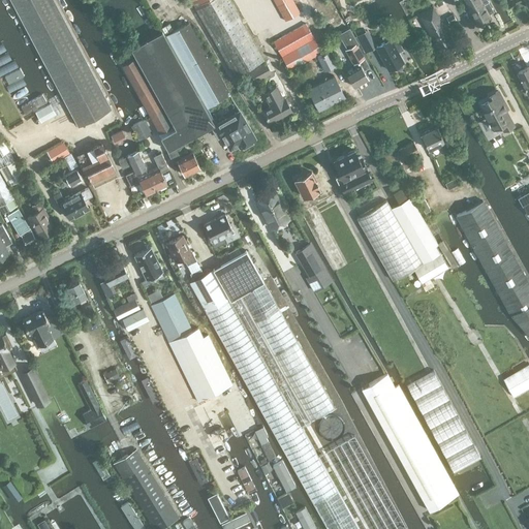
[(9,0),(78,126),(112,107),(54,0),(9,0)]
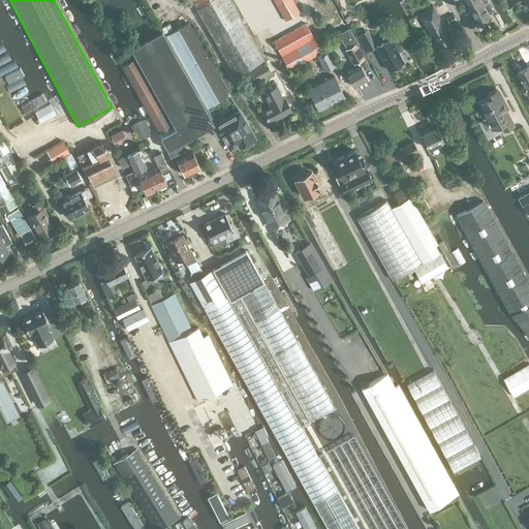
[(190,0),(235,75),(236,74),(265,59),(229,0),(190,0)]
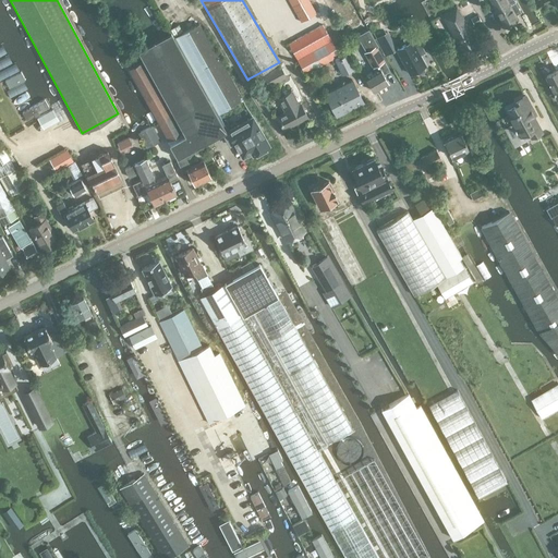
[(288,0),(301,22),(316,13),(308,0),(288,0)]
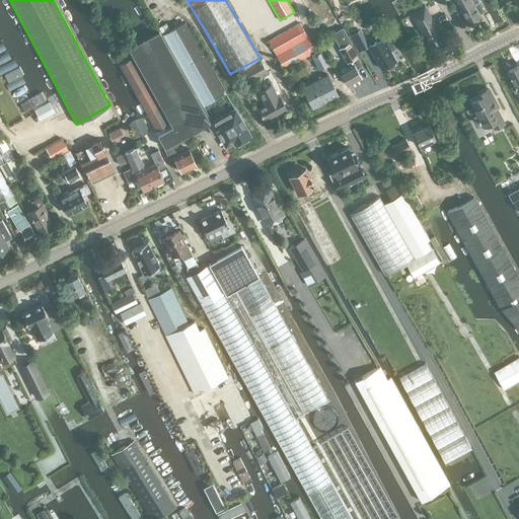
[(359,17),(360,17),(373,10),(372,9),(367,0),(365,0),(353,6),(359,17)]
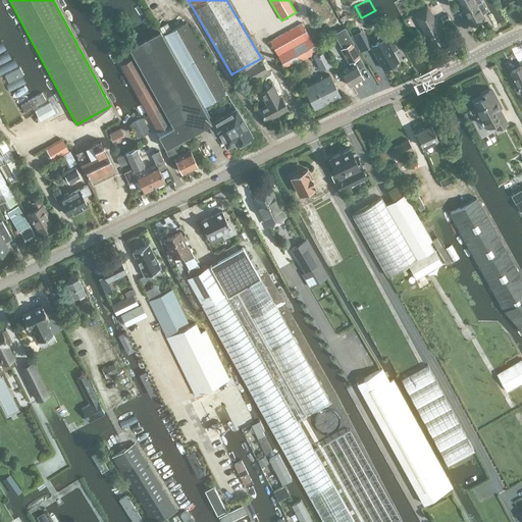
[(485,17),(478,4),(475,0),(459,0),(473,23),(485,17)]
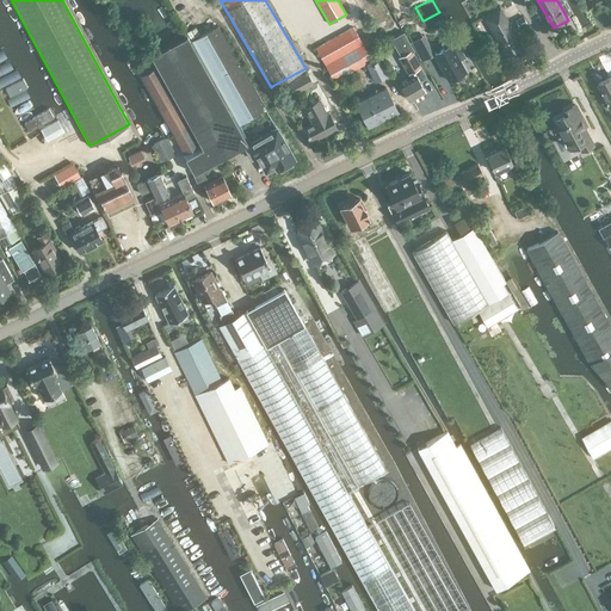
[(499,7),(482,16),(505,55),(522,45),(499,7)]
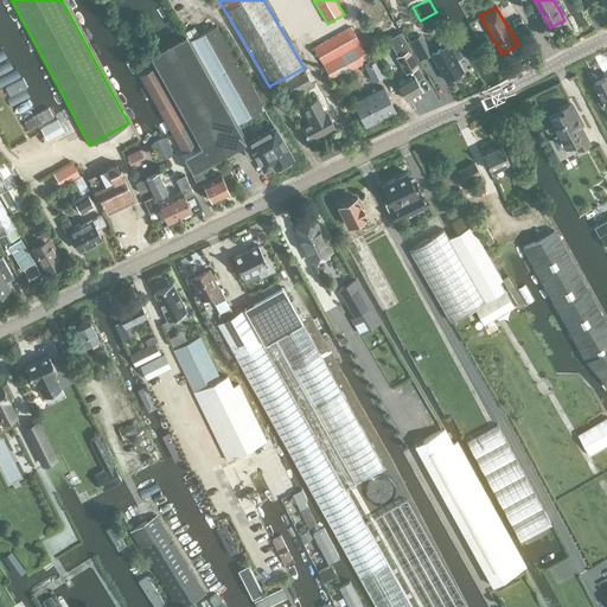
[(519,16),(512,19),(516,27),(523,23),(519,16)]
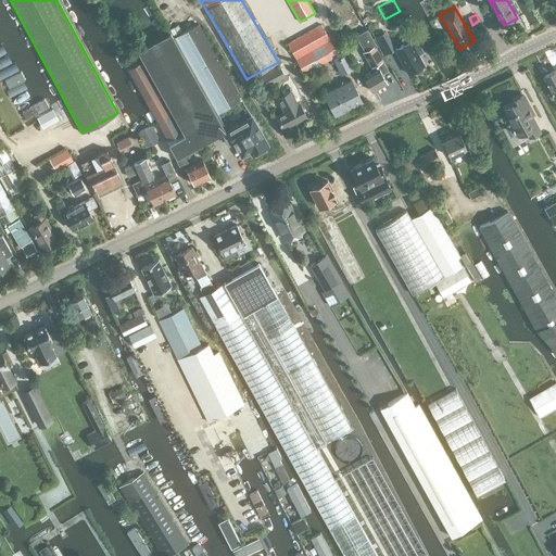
[(242,99),(217,54),(216,55),(198,24),(173,37),(225,130),(226,131),(229,130),(245,121),(236,102),(242,99)]
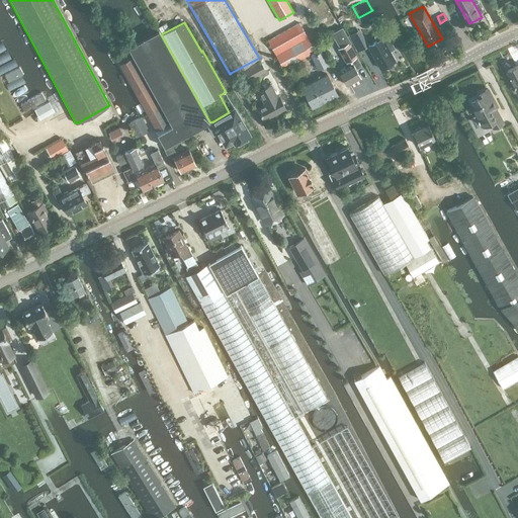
[(267,40),(283,69),(284,71),(316,52),(299,22),(267,40)]
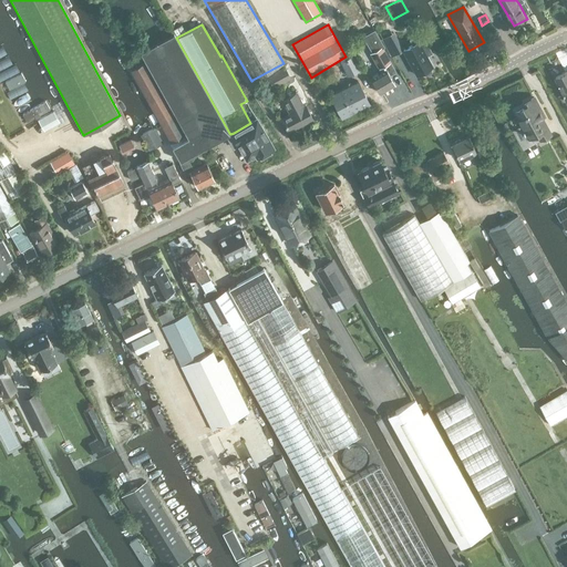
[(382,72),(371,78),(379,93),(394,84),(389,74),(395,71),(381,48),(384,47),(374,30),(367,33),(377,50),(371,52),(382,72)]
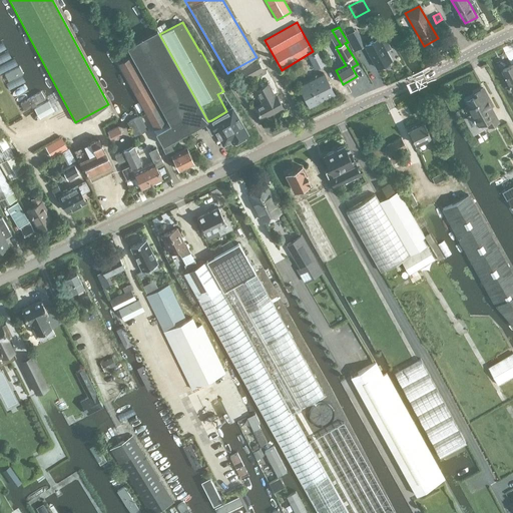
[(162,145),(169,141),(207,120),(159,34),(157,29),(126,46),(131,55),(168,121),(169,123),(155,131),(162,145)]
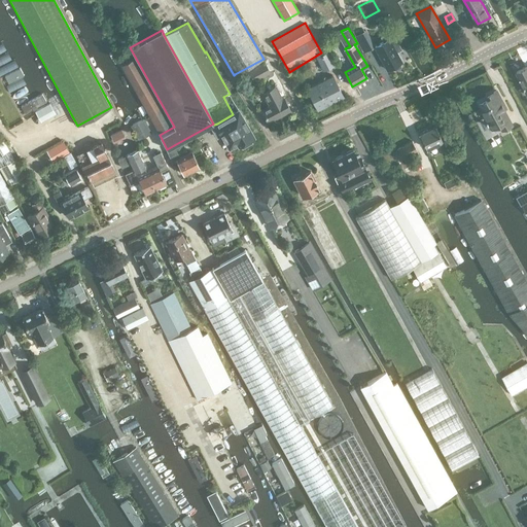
[(363,53),(375,46),(374,45),(375,45),(365,30),(355,36),(363,53)]
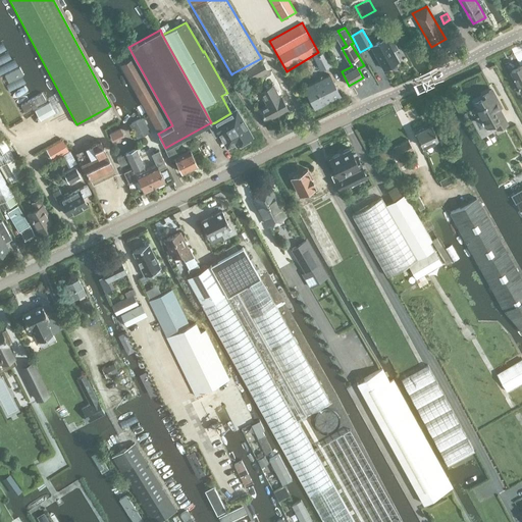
[(371,45),(370,45),(383,68),(398,60),(385,38),(371,45)]
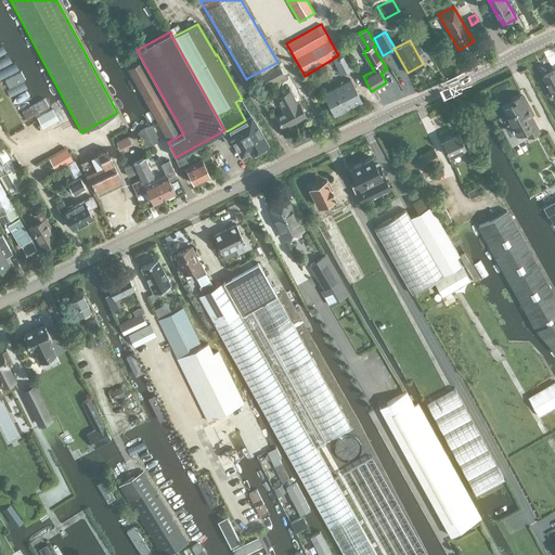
[(345,54),(333,60),(340,74),(351,68),(345,54)]
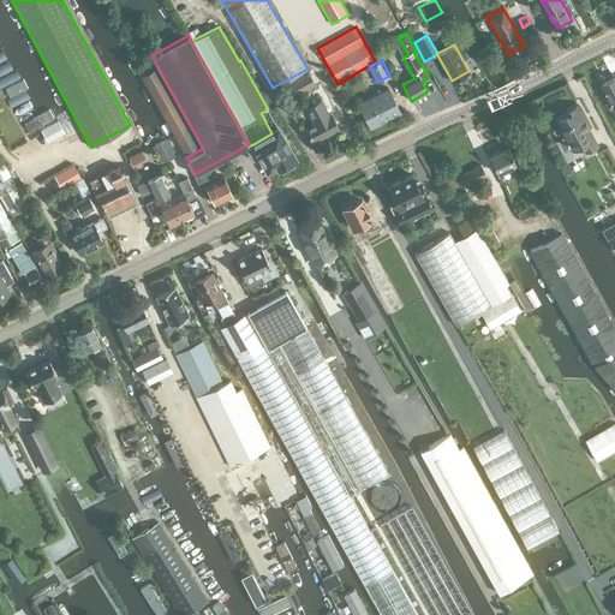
[(185,155),(202,145),(157,66),(141,76),(185,155)]
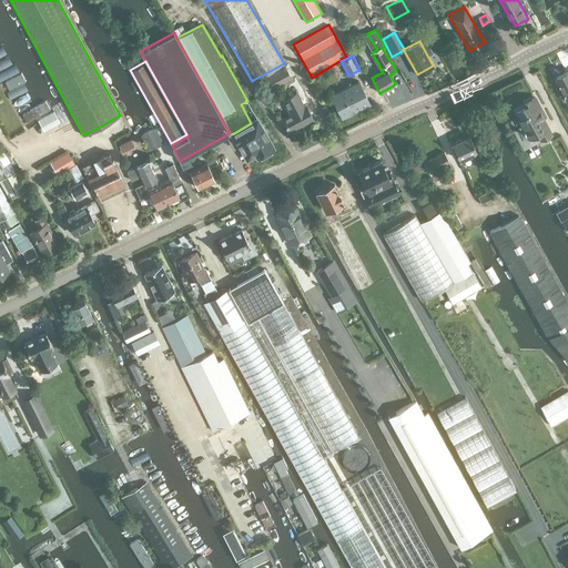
[(267,91),(291,79),(284,67),(262,79),(267,91)]
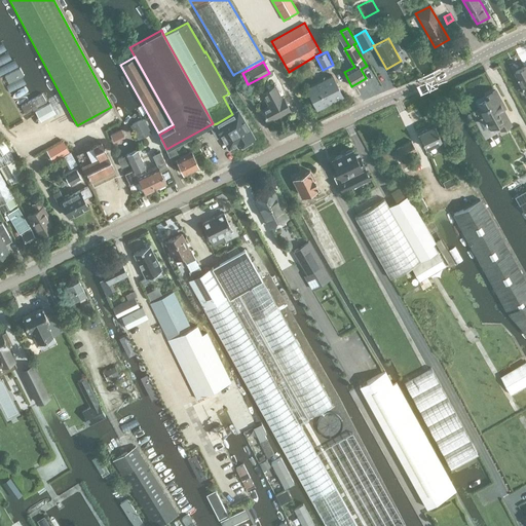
[(525,66),(515,72),(525,92),(525,66)]
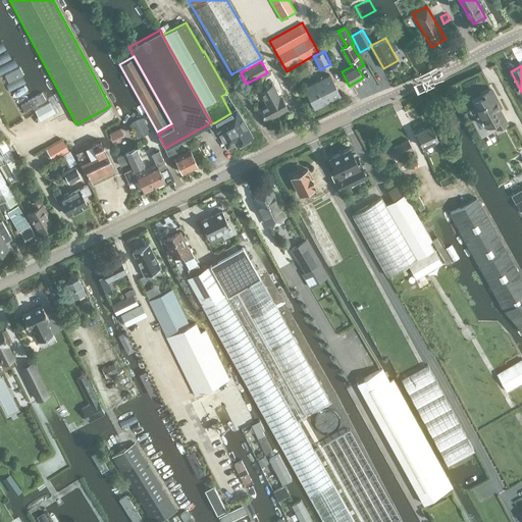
[(328,73),(304,86),(315,108),(340,96),(328,73)]
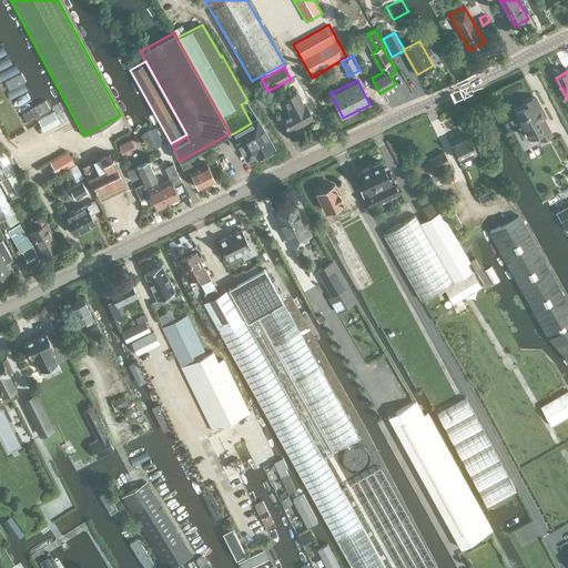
[(288,112),(281,117),(288,131),(313,119),(305,103),(304,104),(297,91),(282,99),(288,112)]
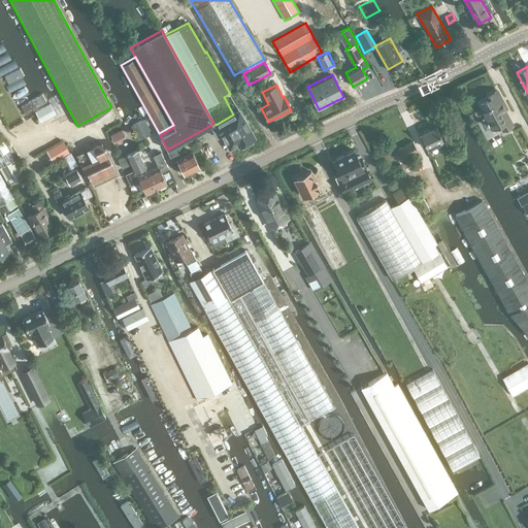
[(504,129),(514,124),(513,124),(502,104),(503,103),(501,99),(501,98),(498,91),(497,91),(489,95),(490,98),(481,103),(481,104),(488,117),(486,118),(488,122),(487,123),(489,125),(489,124),(492,128),(491,128),(492,129),(501,124),(504,128),(504,129)]
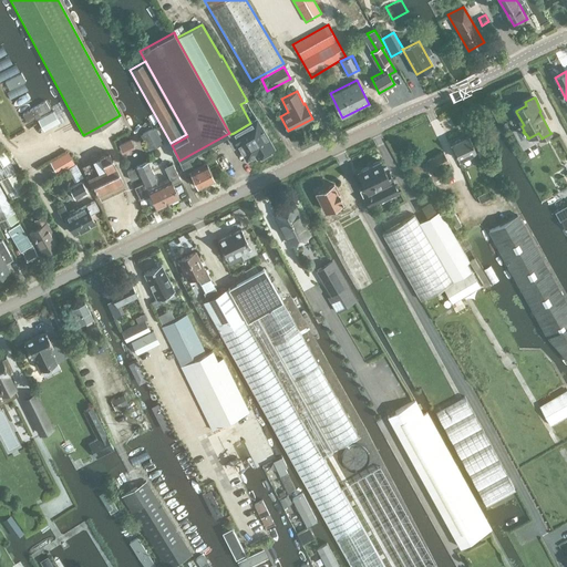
[(23,114),(28,122),(50,110),(45,101),(23,114)]
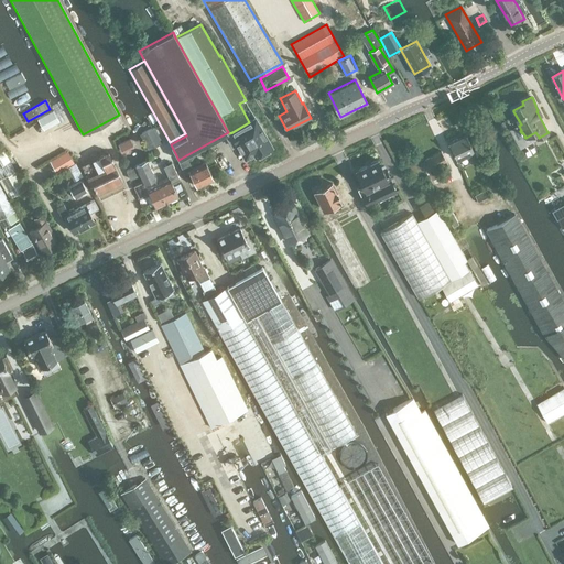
[(44,130),(60,121),(53,110),(38,119),(44,130)]
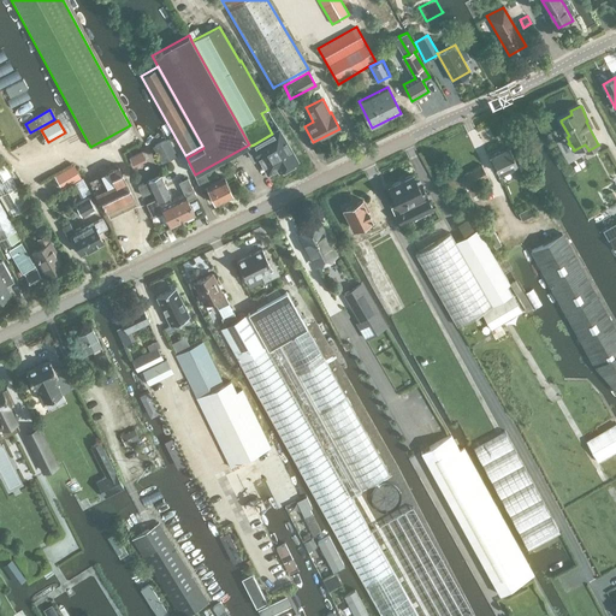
[(272,134),(254,144),(271,175),(290,164),(288,160),(294,157),(289,147),(284,150),(273,132),(272,134)]
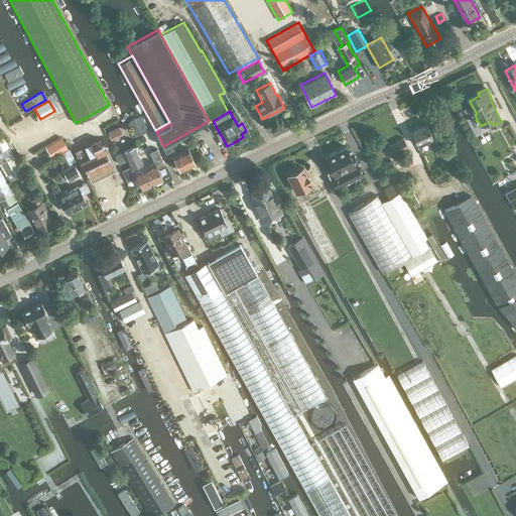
[(141,116),(128,123),(135,137),(148,130),(141,116)]
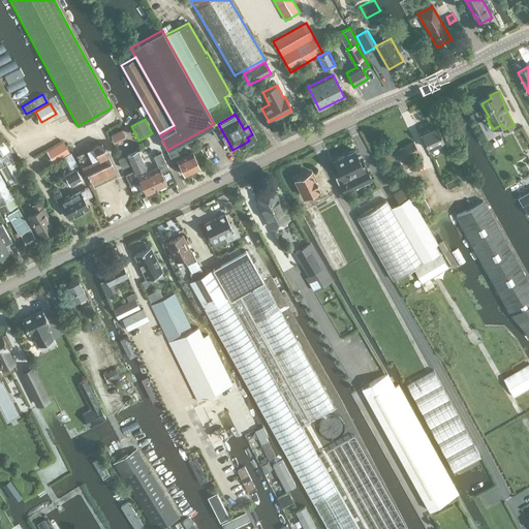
[(436,126),(421,133),(428,150),(437,146),(441,153),(455,146),(450,137),(443,141),(436,126)]
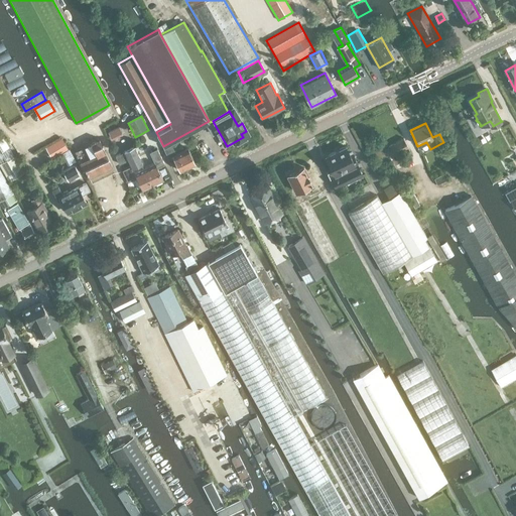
[(109,130),(112,137),(123,132),(120,125),(109,130)]
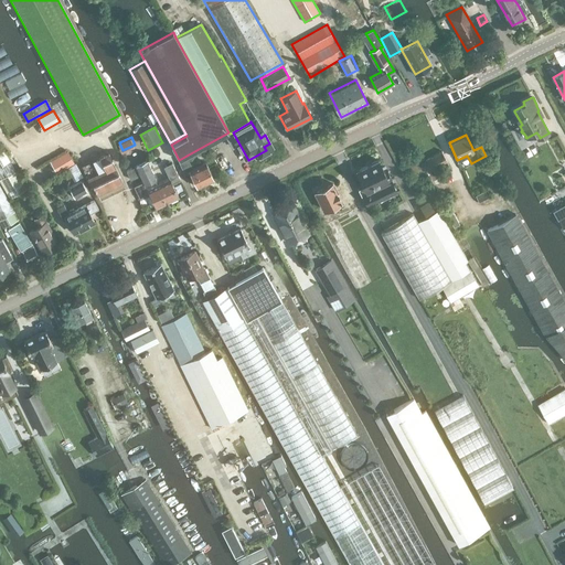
[(0,178),(9,196),(27,188),(7,148),(0,150),(0,178)]
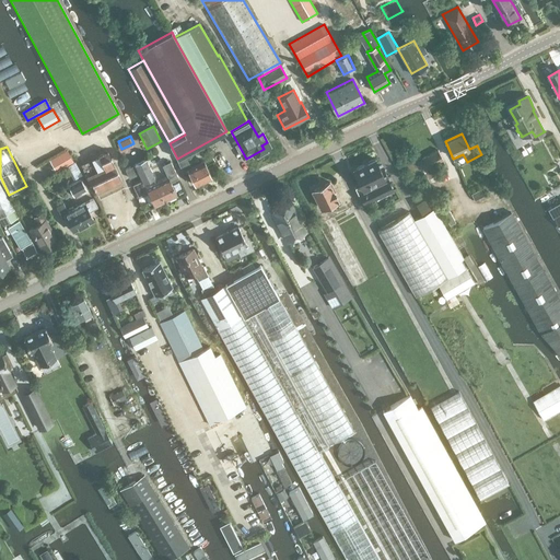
[(56,172),(73,162),(67,150),(48,160),(56,172)]
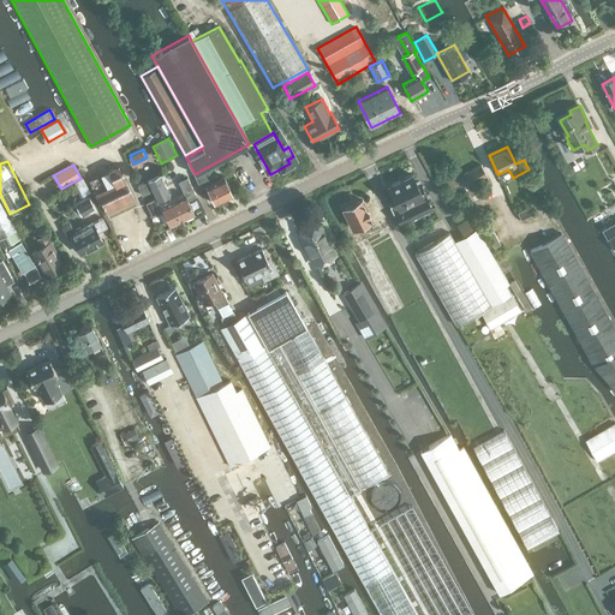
[(488,179),(481,165),(460,175),(465,186),(479,179),(481,183),(488,179)]
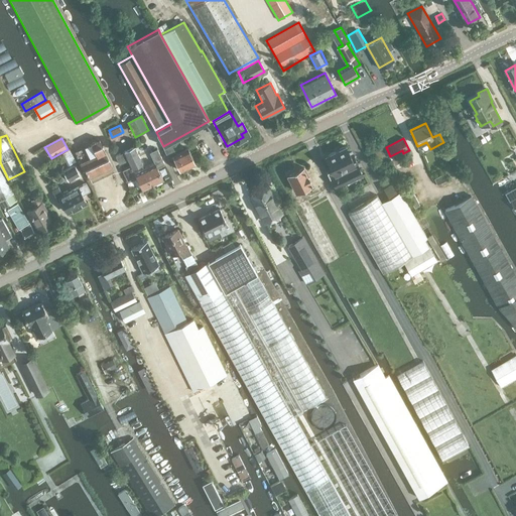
[(89,176),(112,165),(99,139),(91,143),(97,156),(83,163),(89,176)]
